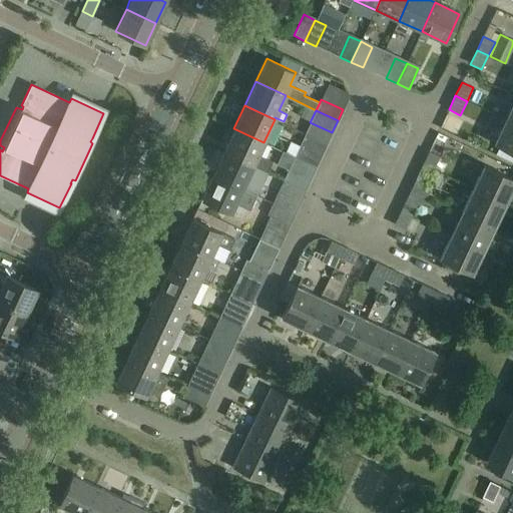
[(370,126),(385,132),(388,123),(374,117),(370,126)]
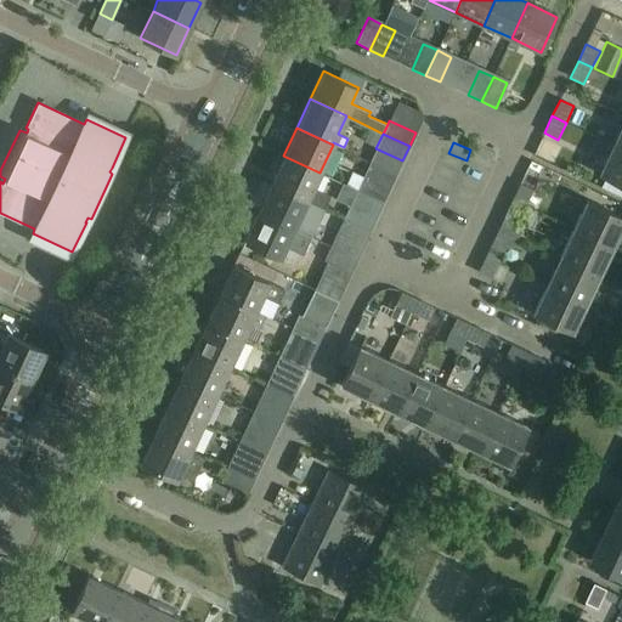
[(621,148),(615,145),(600,174),(621,184),(621,148)]
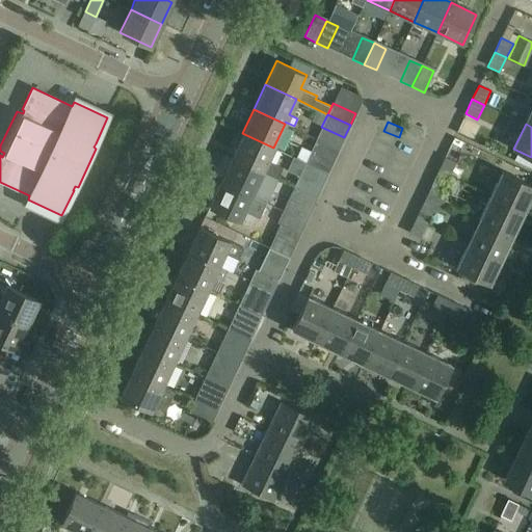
[(242,133),(232,157),(262,171),(263,171),(277,178),(283,167),(267,160),(273,148),(242,133)]
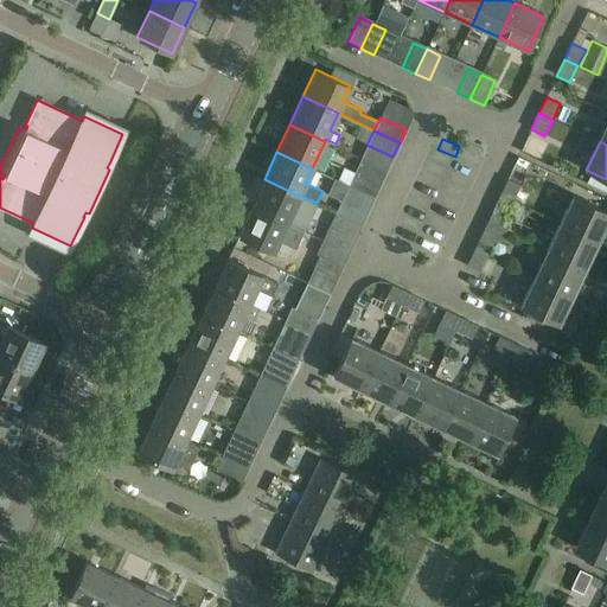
[(343,167),(337,179),(349,185),(355,172),(343,167)]
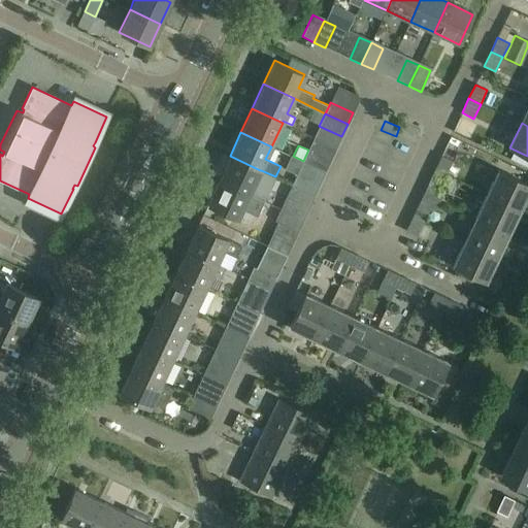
[(303,161),(302,161),(325,171),(331,160),(308,150),(303,161)]
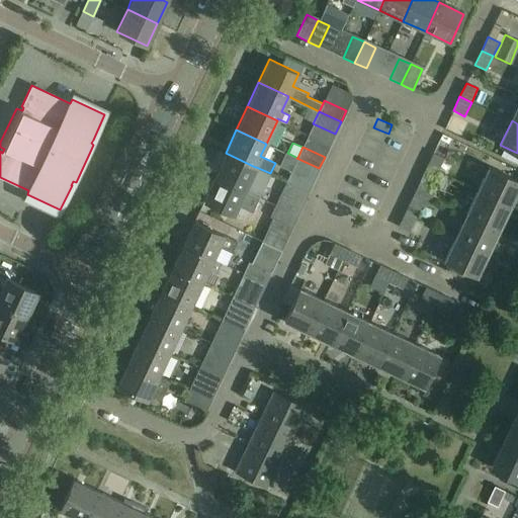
[(255,167),(226,153),(214,176),(245,190),(255,167)]
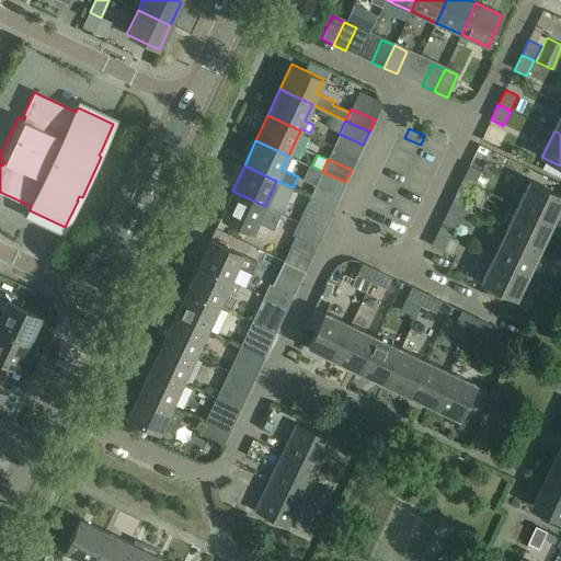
[(461,181),(474,186),(482,171),(468,165),(461,181)]
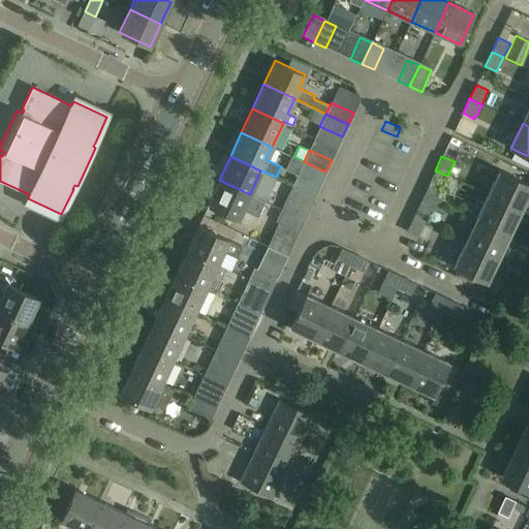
[(325,172),(303,161),(298,173),(320,184),(325,172)]
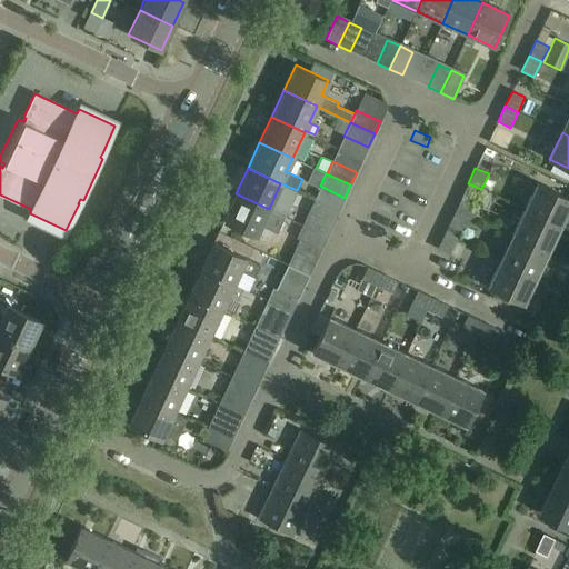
[(481,189),(468,183),(461,199),(473,205),(481,189)]
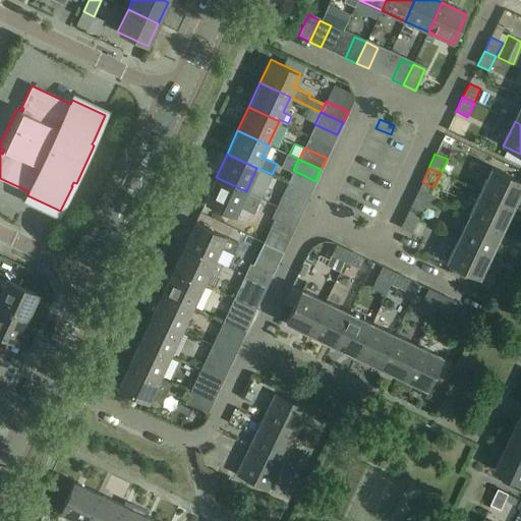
[(520,181),(493,168),(481,191),(513,207),(520,189),(520,181)]
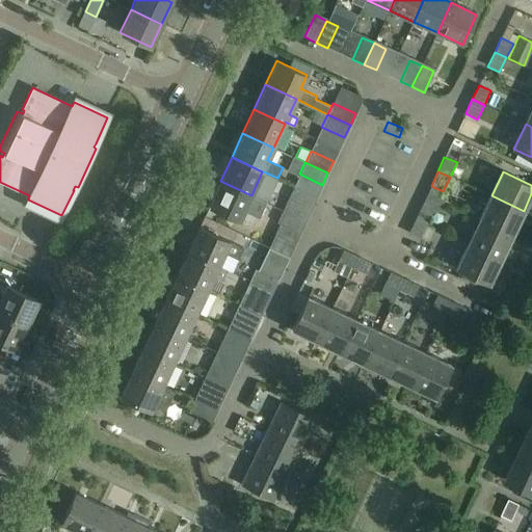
[(251,195),(220,181),(209,205),(240,219),(243,211),(259,219),(266,204),(250,196),(251,195)]
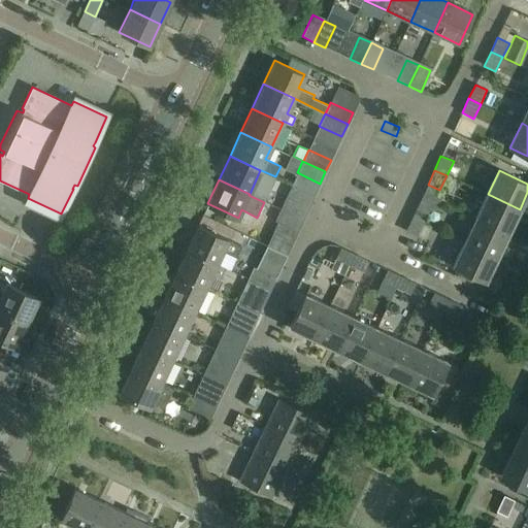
[(281,208),(303,219),(315,195),(292,185),(281,208)]
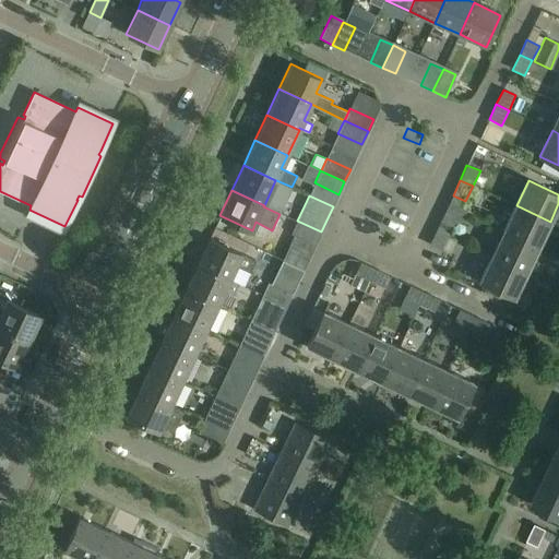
[(516,205),(504,230),(538,247),(550,222),(516,205)]
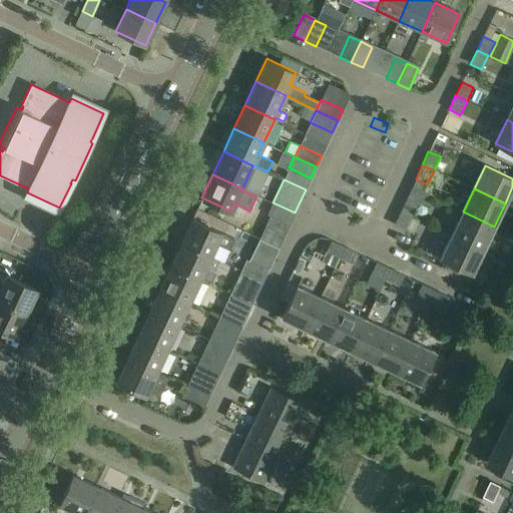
[(401,210),(412,216),(419,202),(408,197),(401,210)]
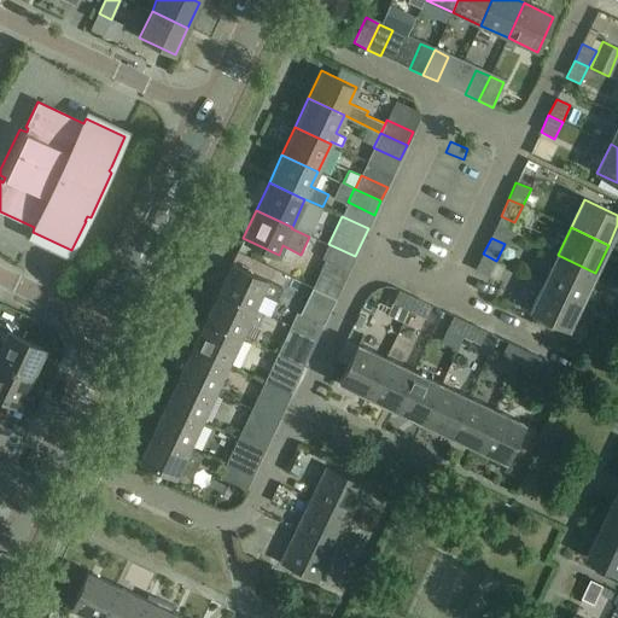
[(322,258),(349,269),(355,256),(328,244),(322,258)]
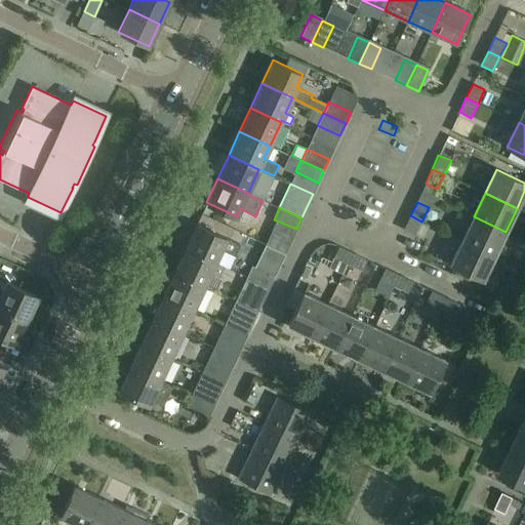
[(421,221),(410,215),(403,230),(415,235),(421,221)]
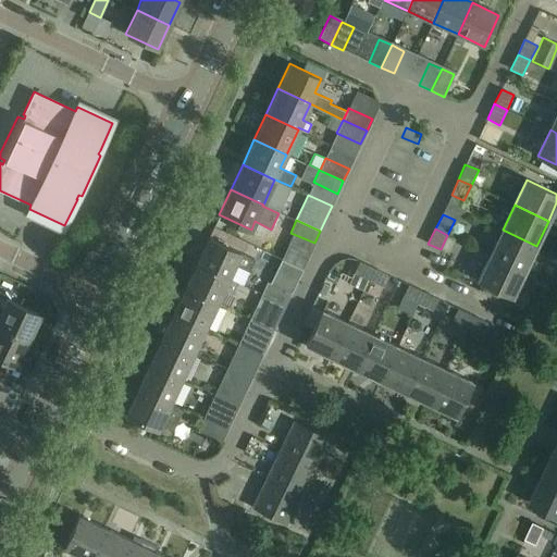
[(503,230),(491,255),(524,271),(536,246),(503,230)]
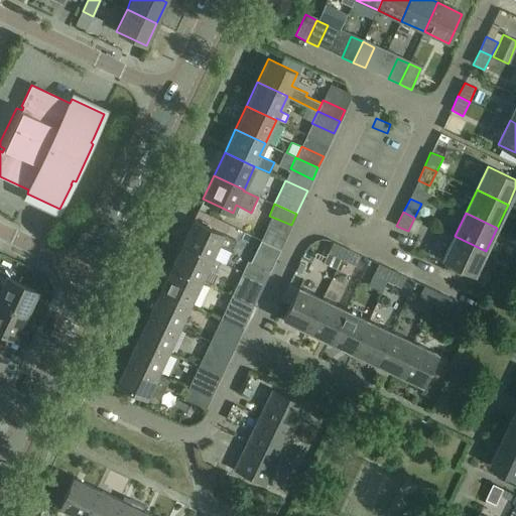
[(192,221),(181,244),(212,258),(218,245),(231,251),(236,241),(192,221)]
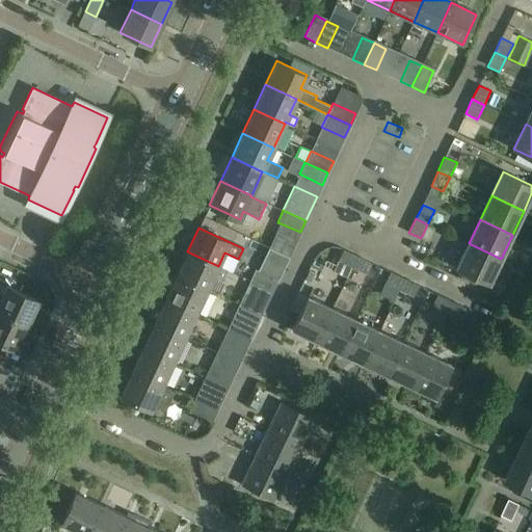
[(277,229),(269,247),(289,257),(297,238),(277,229)]
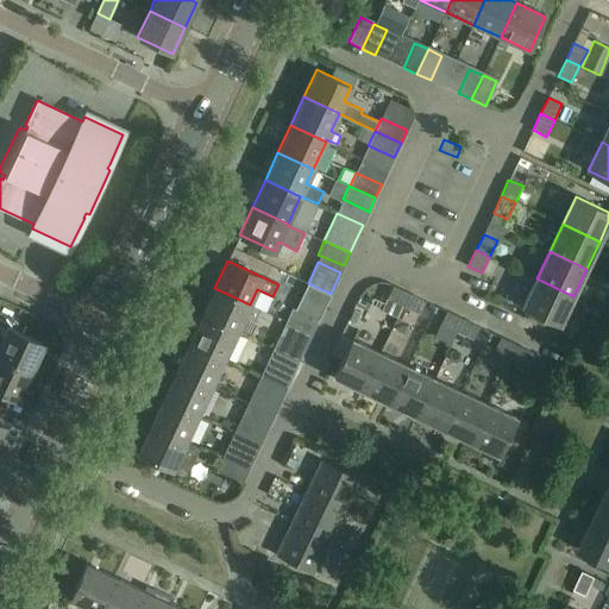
[(573,296),(537,278),(523,307),(560,325),(573,296)]
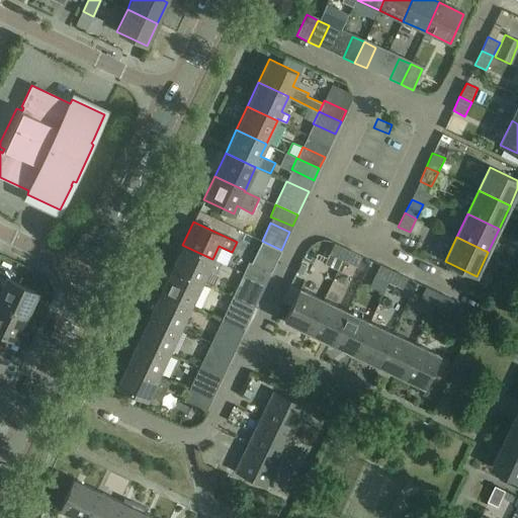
[(244,273),(265,283),(281,250),(262,241),(251,263),(249,262),(244,273)]
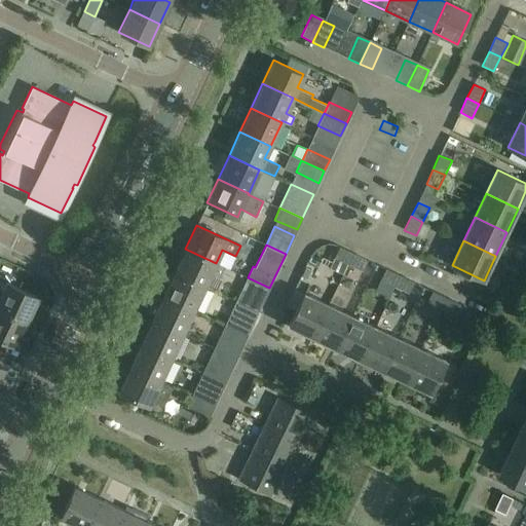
[(347,265),(353,254),(339,247),(334,259),(347,265)]
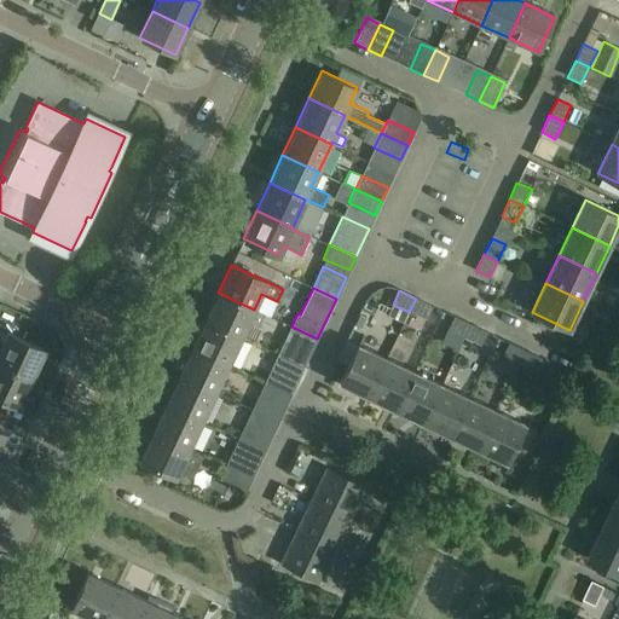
[(218,293),(206,320),(242,337),(248,323),(259,328),(265,314),(254,310),(218,293)]
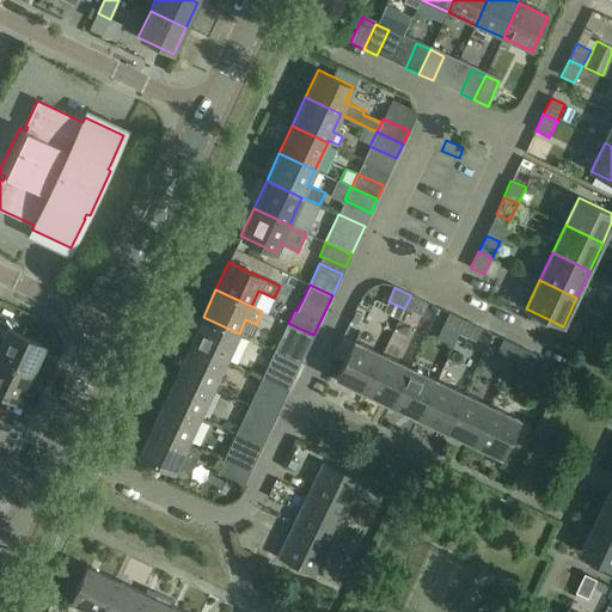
[(428,303),(411,295),(404,308),(422,316),(428,303)]
